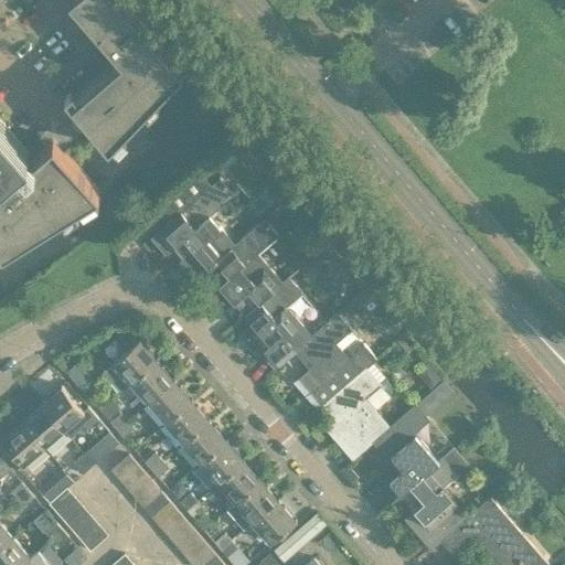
[(114,53),(64,97),(100,139),(108,148),(182,71),(119,0),(67,0),(114,53)]
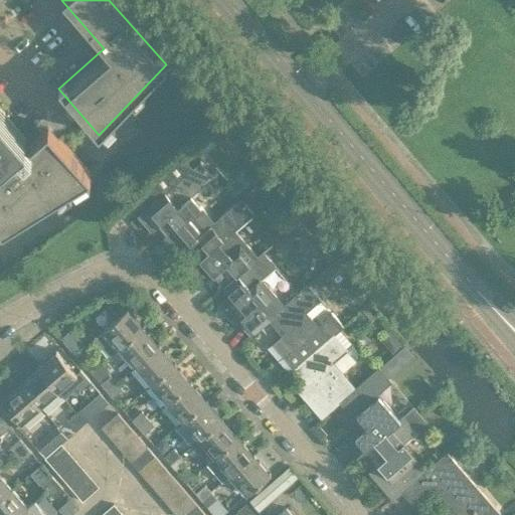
[(0,158),(24,138),(0,110),(0,158)]
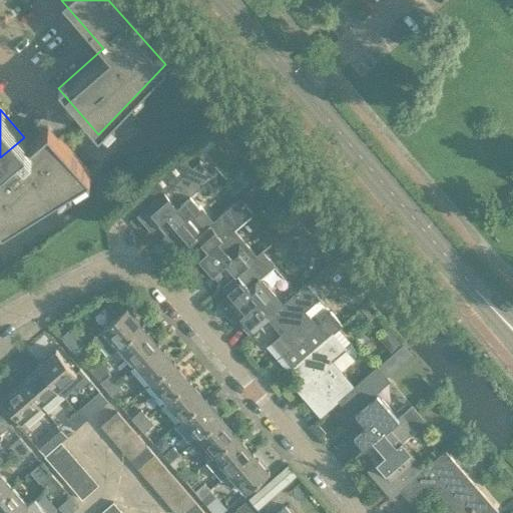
[(0,227),(2,226),(89,172),(47,124),(28,141),(24,137),(0,157),(0,227)]
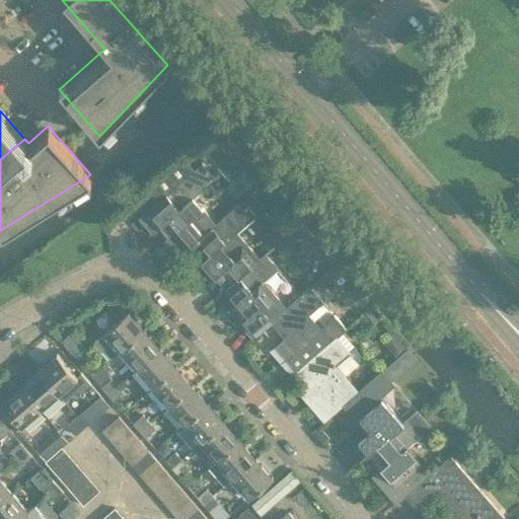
[(216,128),(209,134),(220,146),(225,141),(227,140),(216,128)]
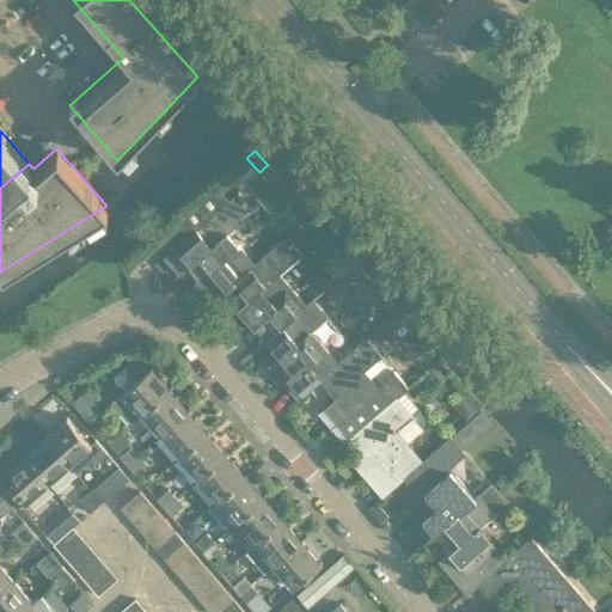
[(230,200),(216,184),(214,182),(173,218),(189,236),(164,257),(179,275),(194,263),(203,275),(193,283),(210,304),(236,282),(234,281),(255,264),(227,233),(254,210),(238,193),(230,200)]
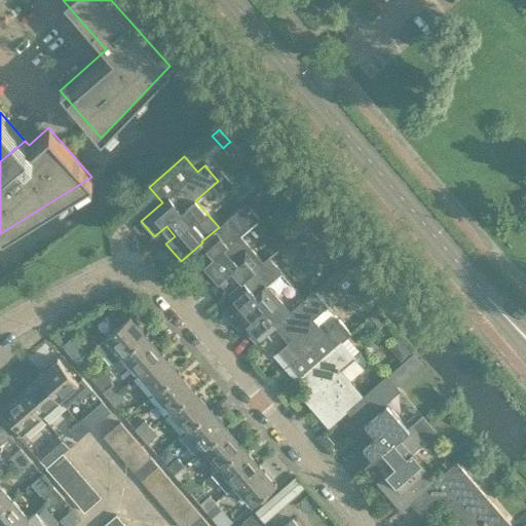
[(256,173),(249,179),(257,188),(264,182),(256,173)]
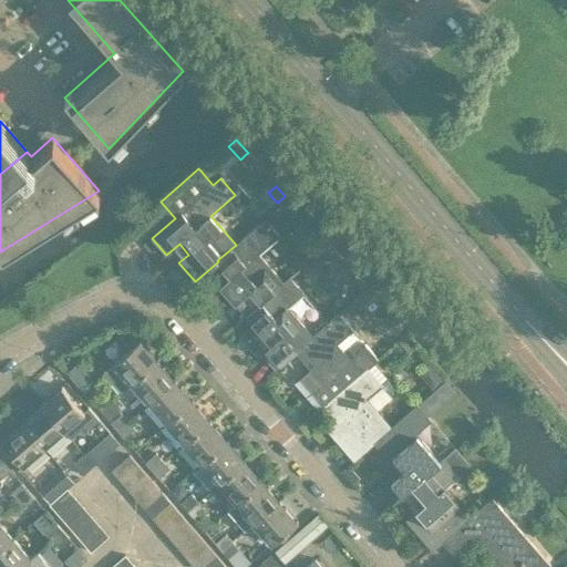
[(258,254),(279,236),(265,219),(236,245),(217,260),(218,261),(232,275),(219,285),(245,315),(282,282),(258,254)]
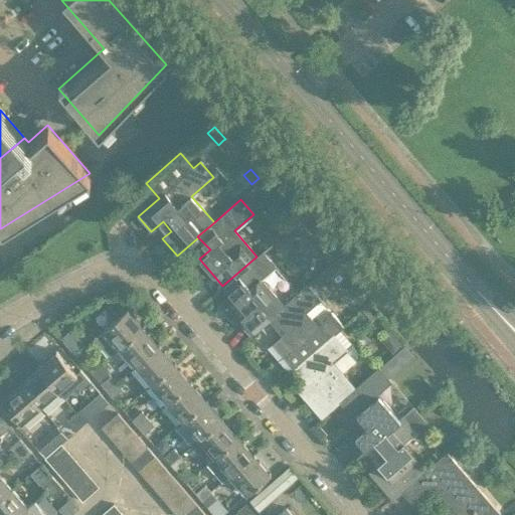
[(283,220),(282,224),(285,226),(289,227),(292,225),(294,221),(292,218),(287,219),(283,220)]
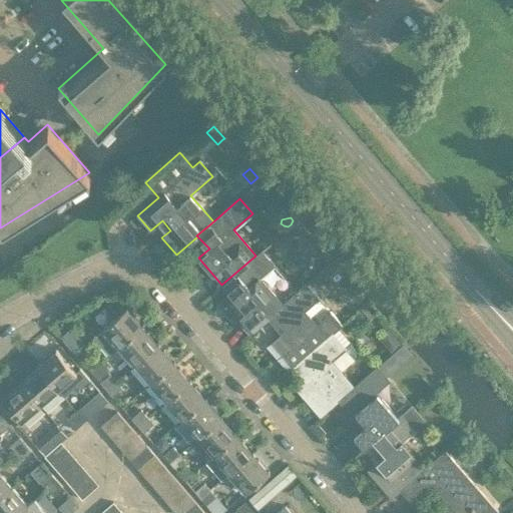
[(260,279),(275,266),(261,250),(255,255),(221,285),(222,286),(223,285),(233,297),(223,306),(248,335),(269,318),(268,317),(282,305),(260,279)]
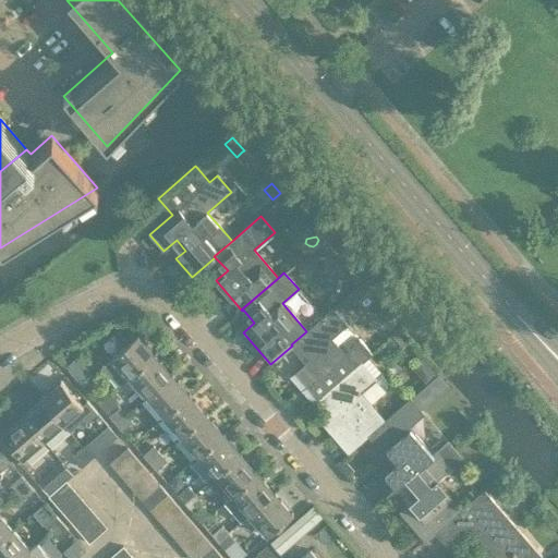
[(364,292),(360,287),(350,294),(354,301),(364,292)]
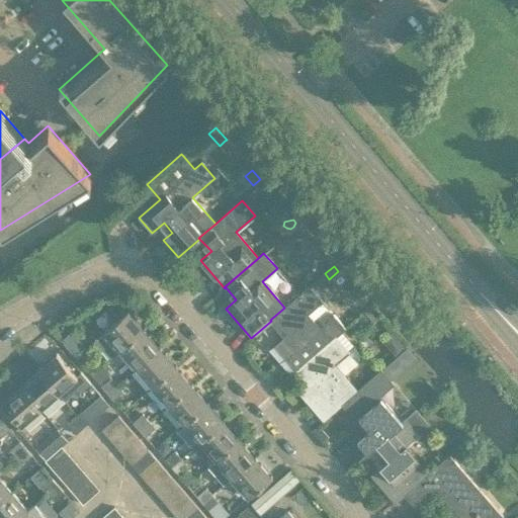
[(308,315),(322,303),(308,286),(284,308),(270,320),(271,321),(278,329),(281,326),(287,332),(274,343),(297,369),(298,369),(297,368),(335,337),(345,328),(334,315),(319,328),(308,315)]
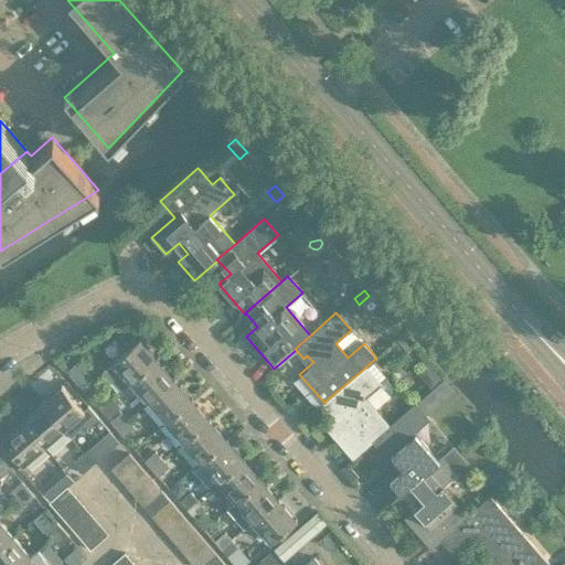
[(395,341),(405,352),(412,345),(403,334),(395,341)]
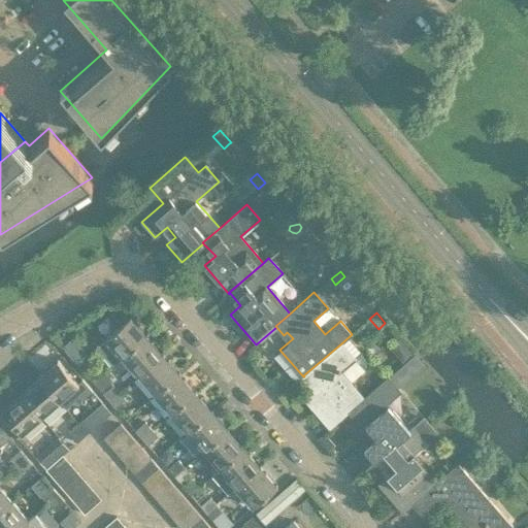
[(121,356),(144,334),(128,316),(95,345),(111,364),(121,356)]
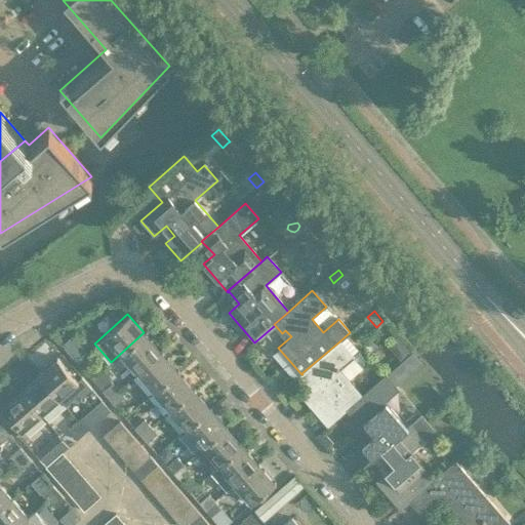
[(359,325),(358,328),(359,331),(360,333),(363,334),(366,333),(369,331),(370,328),(369,325),(367,323),(364,322),(361,323),(359,325)]
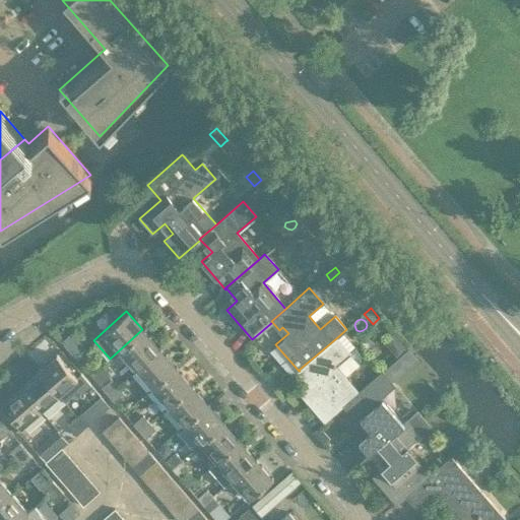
[(134,369),(158,347),(142,329),(119,350),(134,369)]
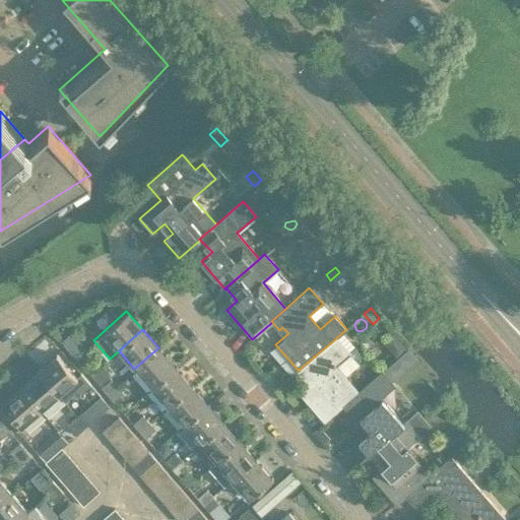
[(60,341),(74,356),(83,348),(84,347),(71,332),(60,341)]
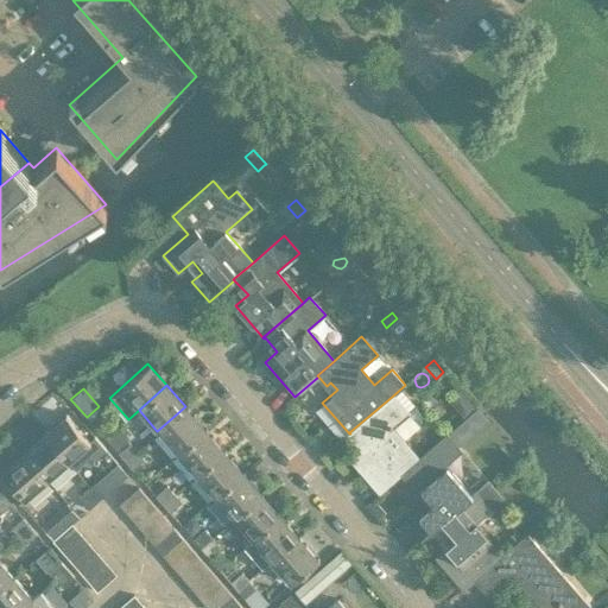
[(393,428),(409,413),(393,396),(349,432),(350,434),(363,448),(352,458),(380,492),(401,472),(418,457),(393,428)]
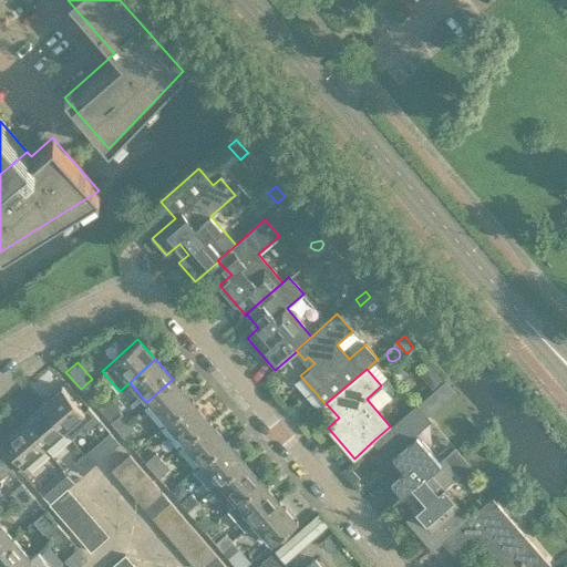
[(164,422),(191,400),(173,379),(146,402),(164,422)]
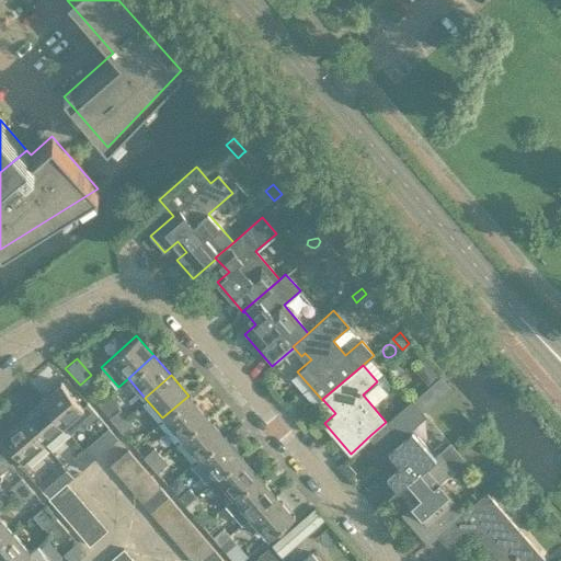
[(87,392),(96,384),(90,376),(80,385),(87,392)]
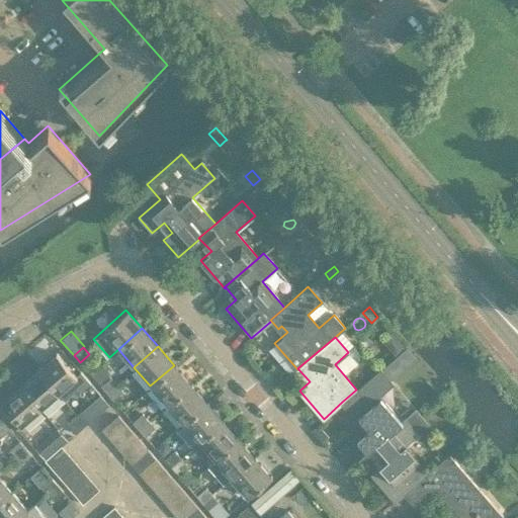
[(74,375),(58,357),(54,353),(35,369),(56,393),(71,380),(79,392),(88,383),(78,371),(74,375)]
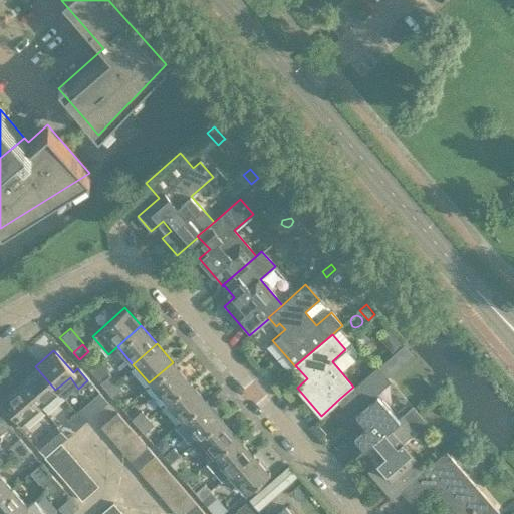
[(384,360),(377,366),(387,377),(394,371),(384,360)]
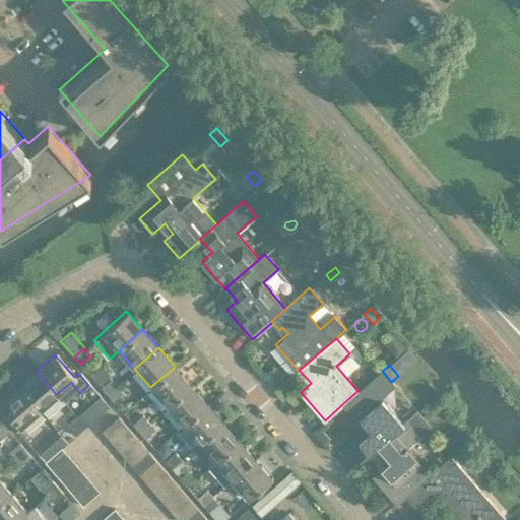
[(116,385),(110,379),(101,367),(90,375),(101,387),(100,387),(106,394),(116,385)]
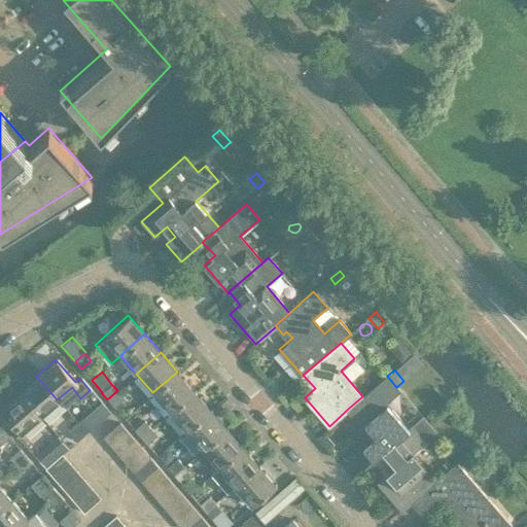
[(169,411),(194,390),(177,372),(152,392),(169,411)]
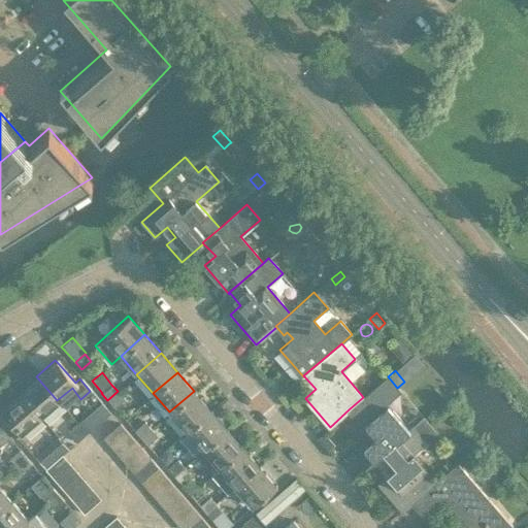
[(38,417),(57,400),(36,376),(18,392),(38,417)]
